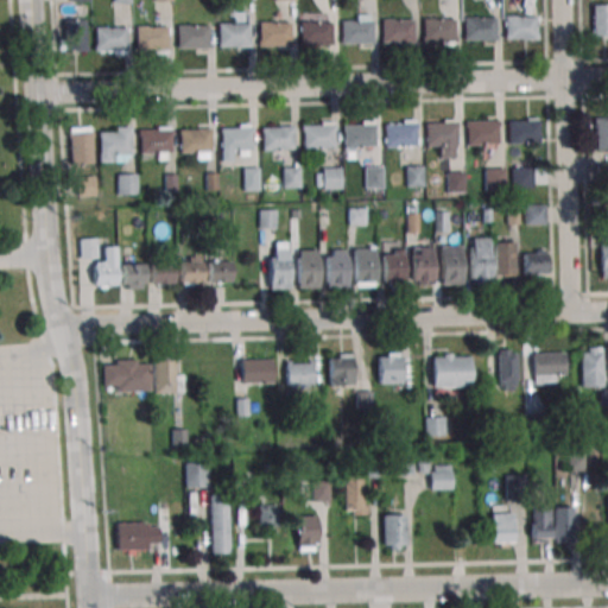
[(591,6),(607,6),(607,36),(593,37),(591,6)]
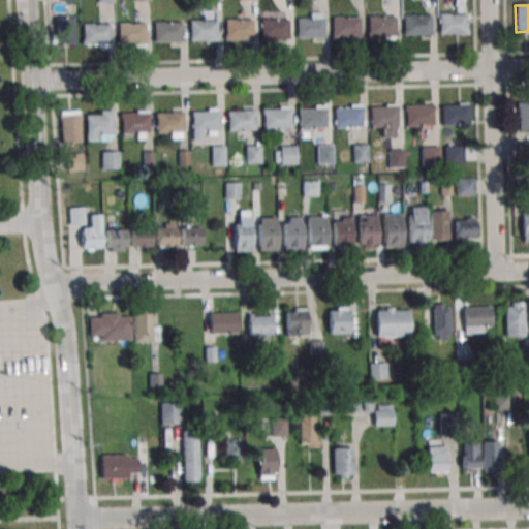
[(439,17),(466,16),(467,36),(439,36),(439,17)]
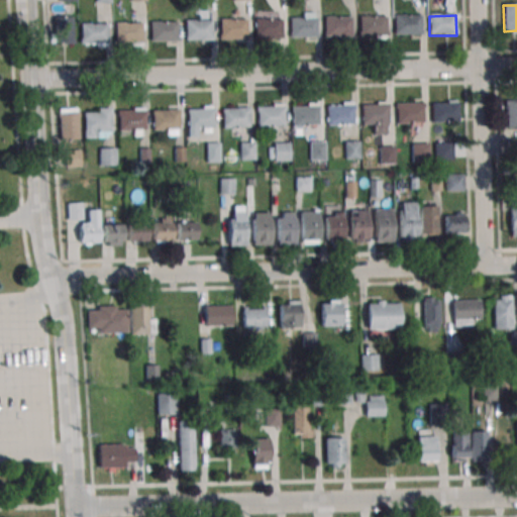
[(54,16),(54,42),(74,42),(74,16),(54,16)]
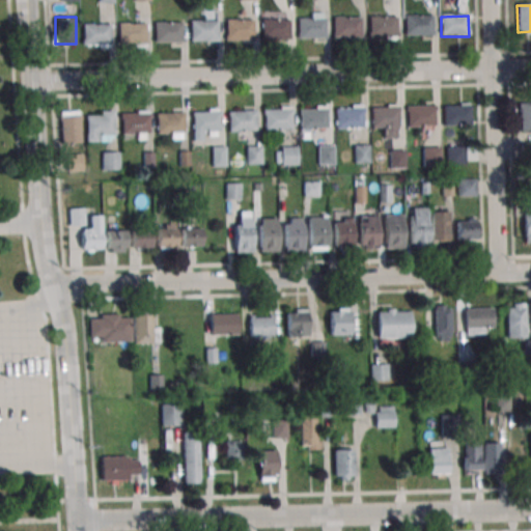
[(406,17),(432,17),(432,36),(406,37),(406,17)]
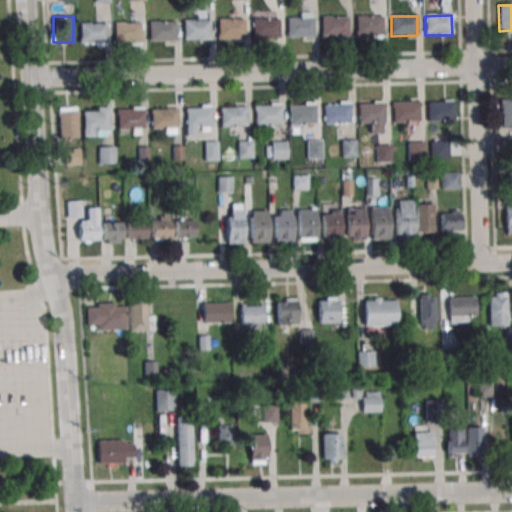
[(321,18),(348,17),(348,37),(322,37),(321,18)]
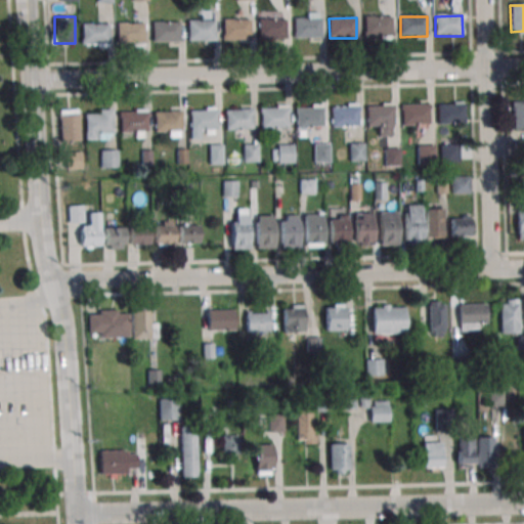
[(363,17),(390,17),(391,37),(364,38),(363,17)]
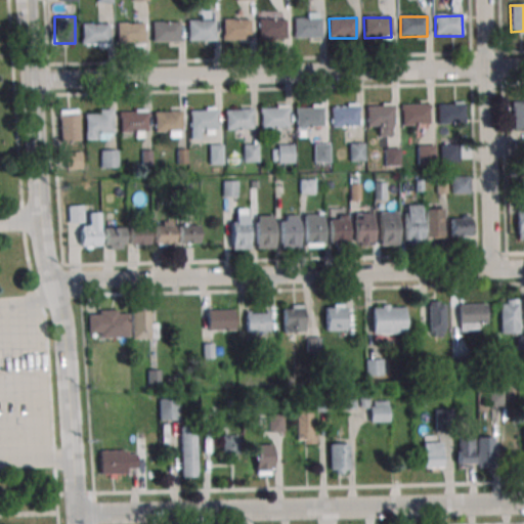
[(258,20),(285,19),(286,40),(259,41),(258,20)]
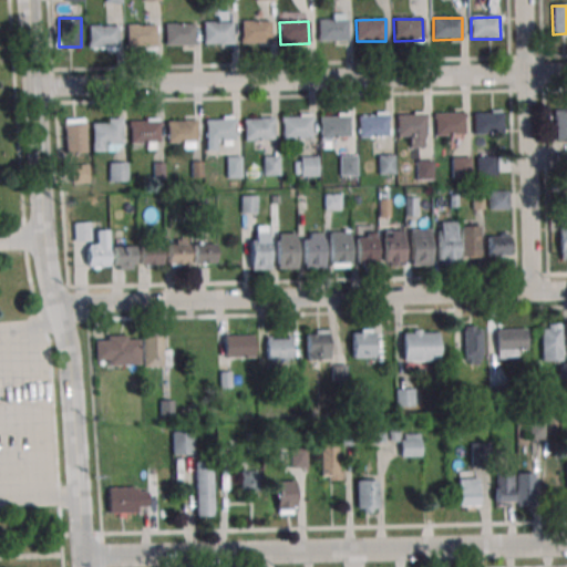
[(317,21),(346,21),(347,42),(317,43),(317,21)]
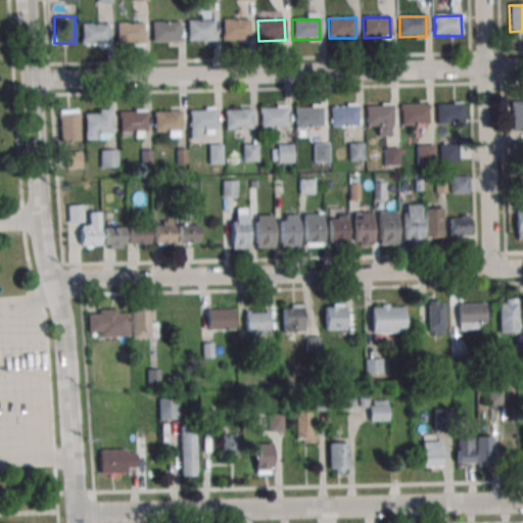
[(222,21),(248,20),(249,41),(223,41),(222,21)]
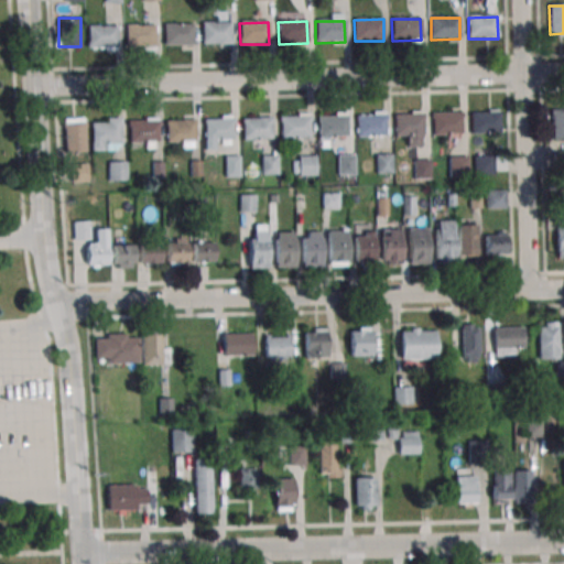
[(202,24),(230,23),(230,45),(202,45),(202,24)]
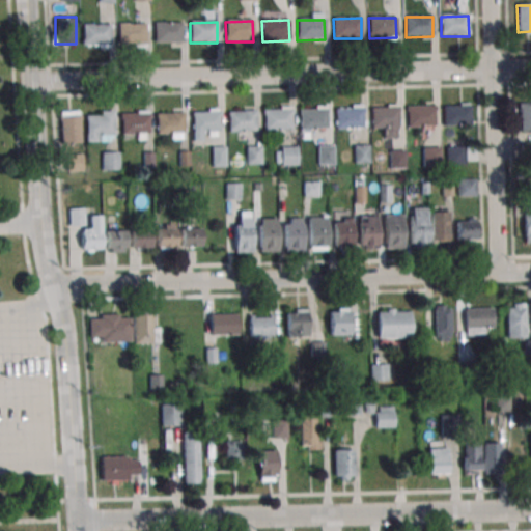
[(154,23),(180,23),(182,43),(154,44),(154,23)]
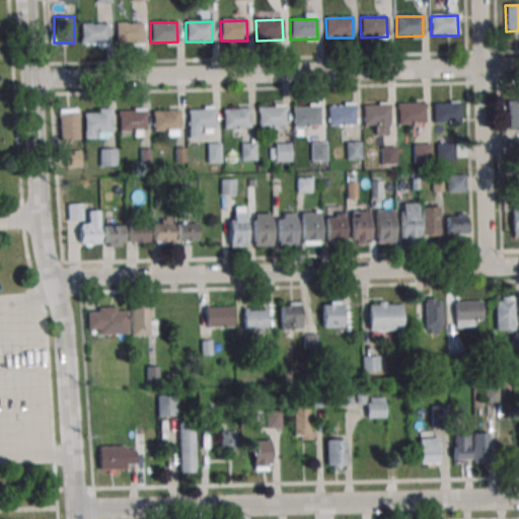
[(116,24),(143,23),(143,44),(117,44),(116,24)]
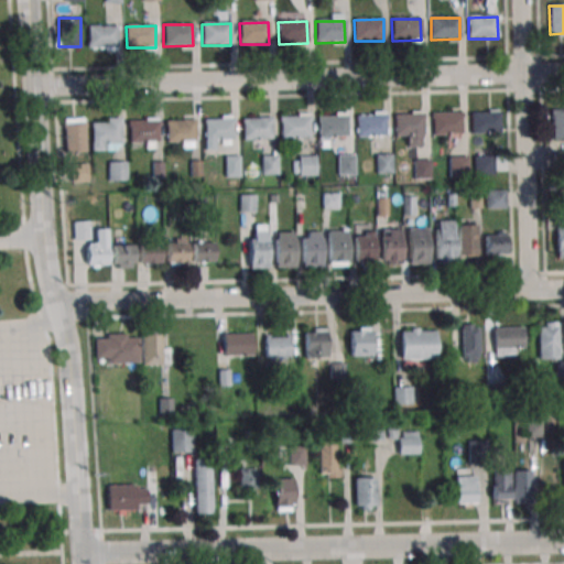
[(87,28),(117,26),(117,49),(88,49),(87,28)]
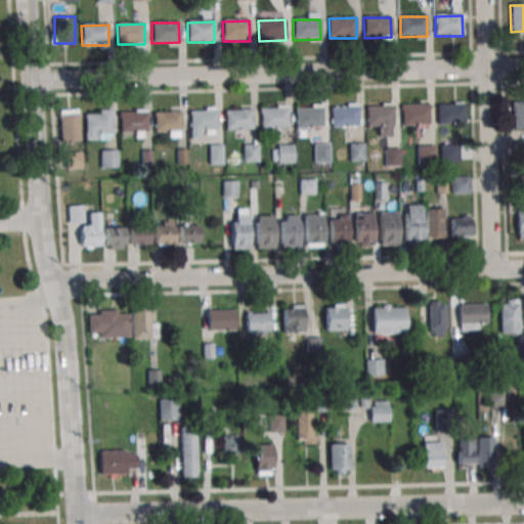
[(512,104),(523,104),(523,130),(513,131),(512,104)]
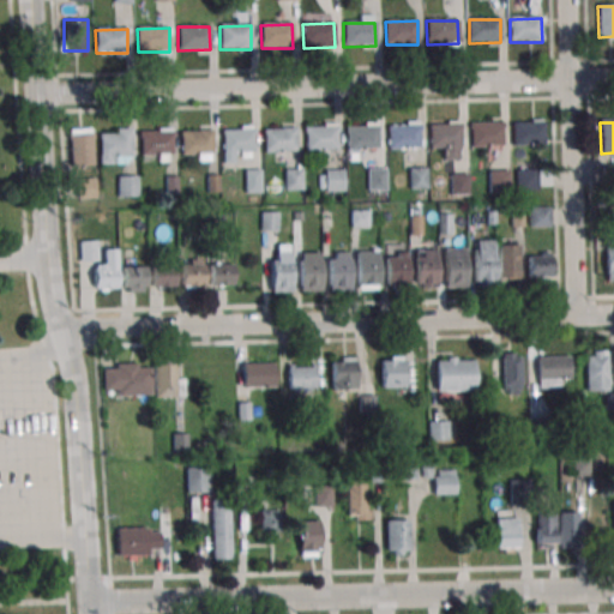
[(470,125),(501,124),(503,148),(470,148),(470,125)]
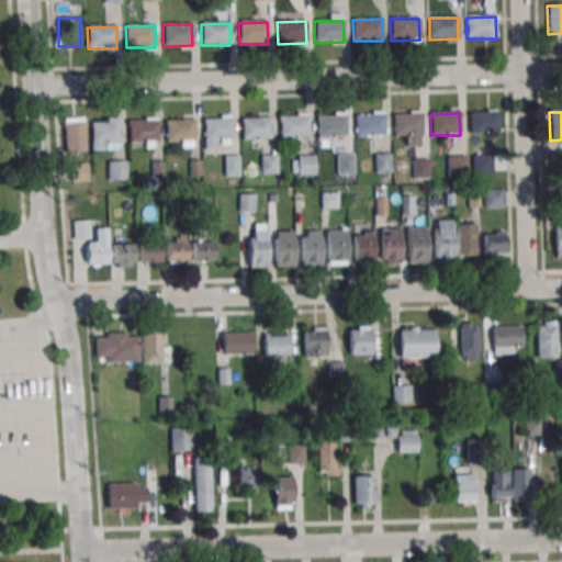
[(469,114),(498,113),(498,135),(470,135),(469,114)]
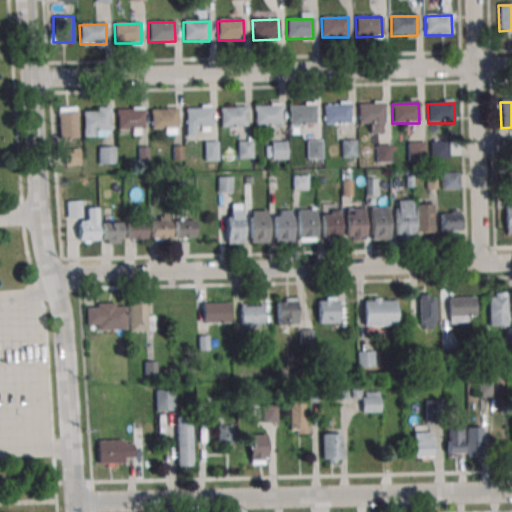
[(358,105),(384,104),(384,124),(358,125),(358,105)]
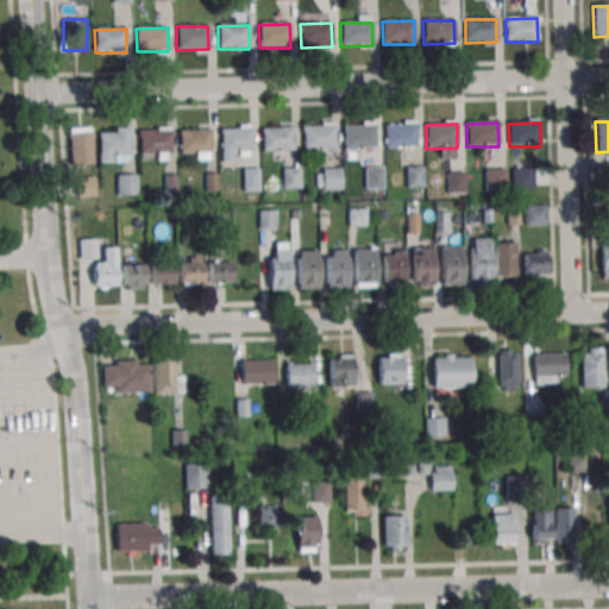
[(384,126),(416,125),(416,149),(385,149),(384,126)]
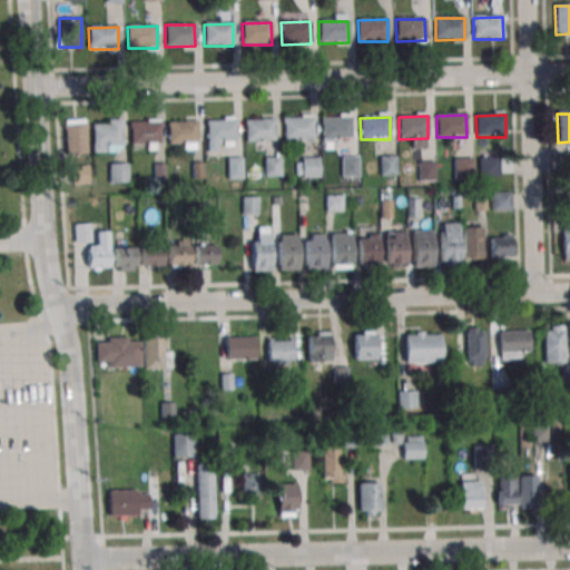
[(283,119),(313,118),(313,140),(284,140),(283,119)]
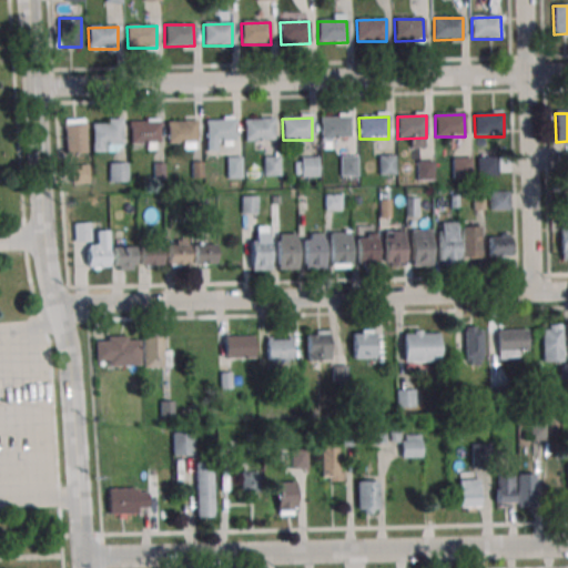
[(321,119),(350,118),(350,140),(321,140),(321,119)]
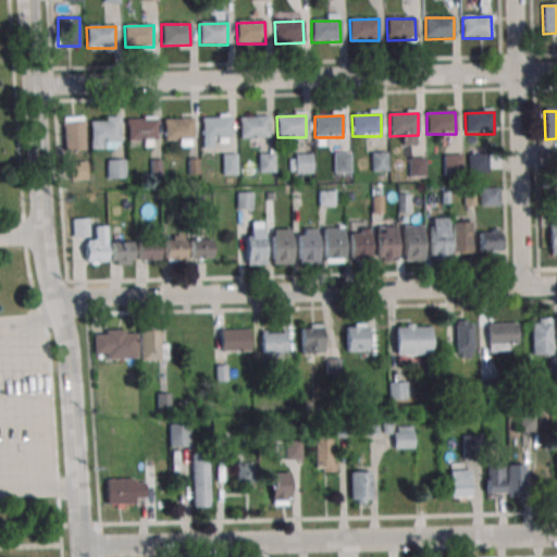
[(86,149),(86,116),(65,116),(65,149),(86,149)]
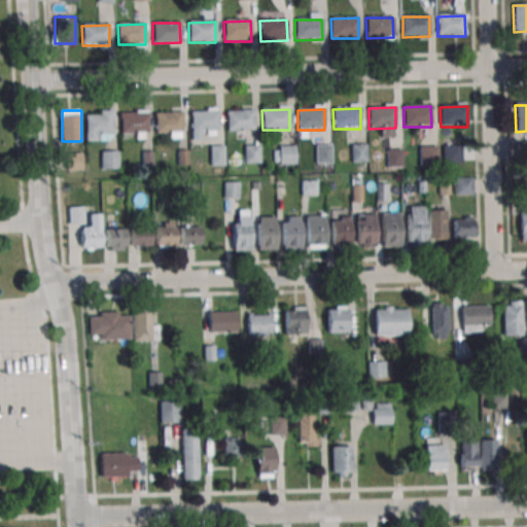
[(85,115),(99,115),(99,111),(112,110),(113,135),(86,136),(85,115)]
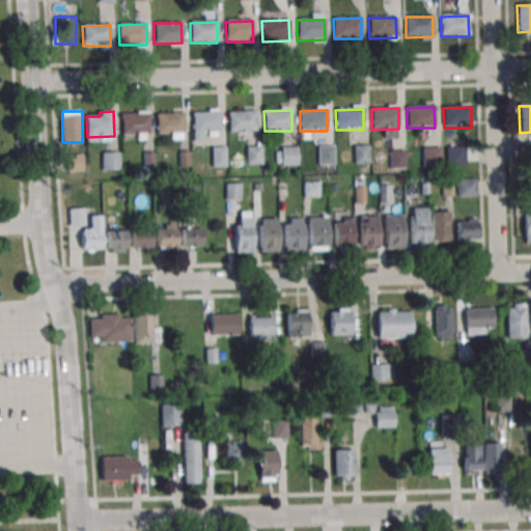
[(192,113),(219,112),(220,133),(192,133),(192,113)]
